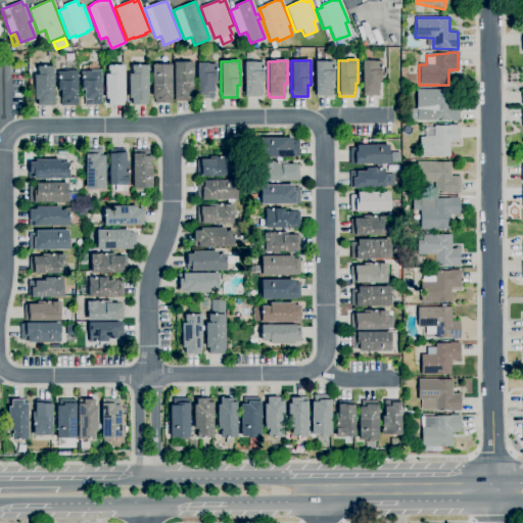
[(378,96),(372,96),(372,93),(362,93),(362,61),(373,60),(373,61),(381,61),(381,70),(380,70),(380,80),(378,80),(378,90),(378,96)]
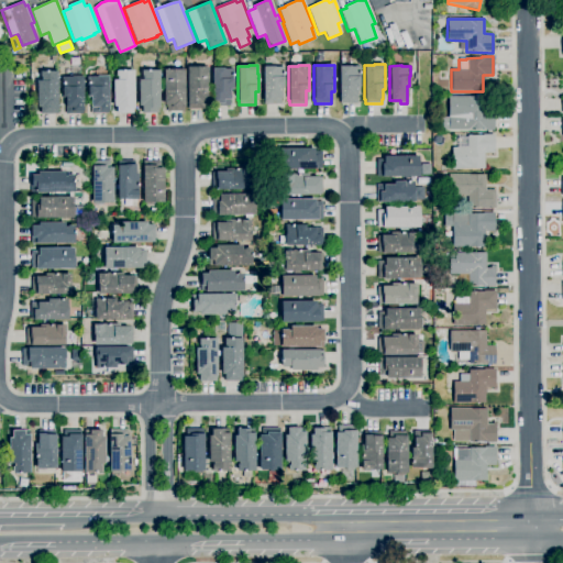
[(340,103),(340,101),(339,101),(339,66),(351,66),(351,67),(360,67),(360,86),(356,86),(356,103),(340,103)]
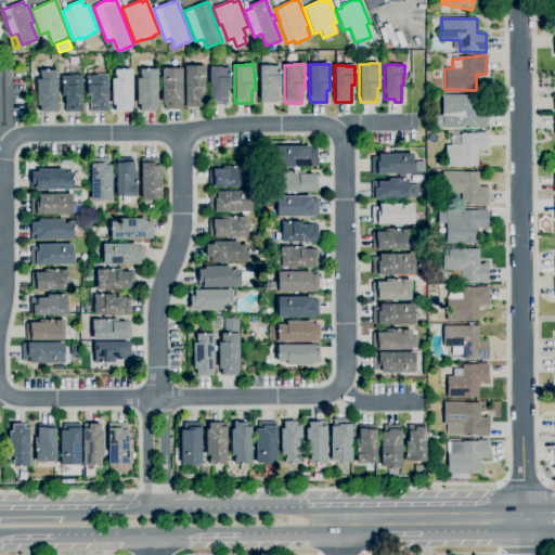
[(185,107),(185,103),(184,103),(183,67),(205,66),(205,101),(202,101),(202,107),(185,107)]
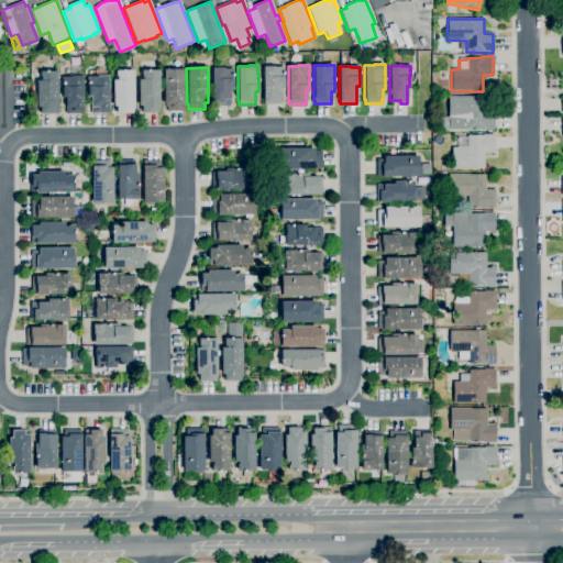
[(264,105),(264,102),(263,102),(263,67),(274,67),(284,67),(284,87),(280,87),(280,105),(264,105)]
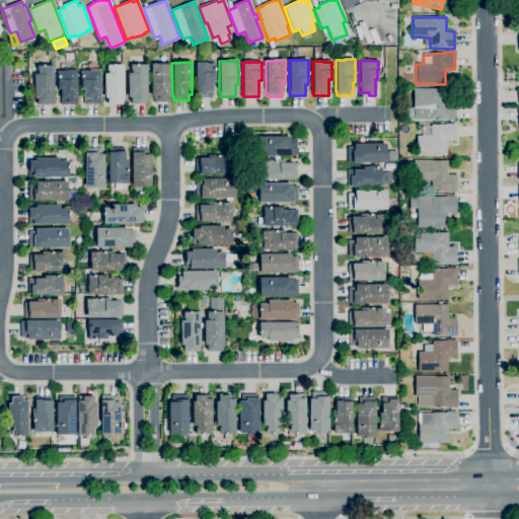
[(197,98),(197,95),(196,95),(196,63),(207,63),(207,64),(215,64),(215,82),(212,82),(213,97),(197,98)]
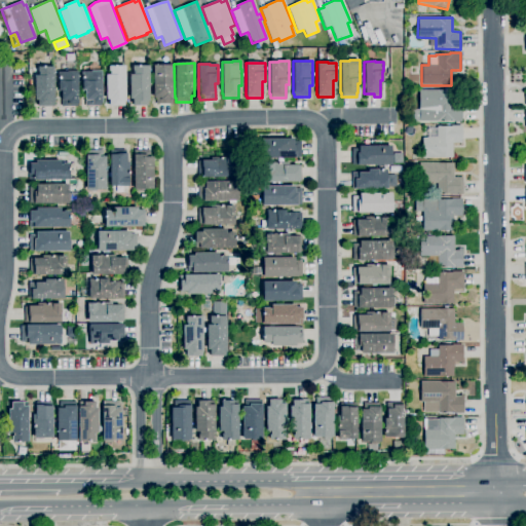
[(172,105),(156,105),(155,98),(153,98),(153,65),(172,65),(172,100),(172,105)]
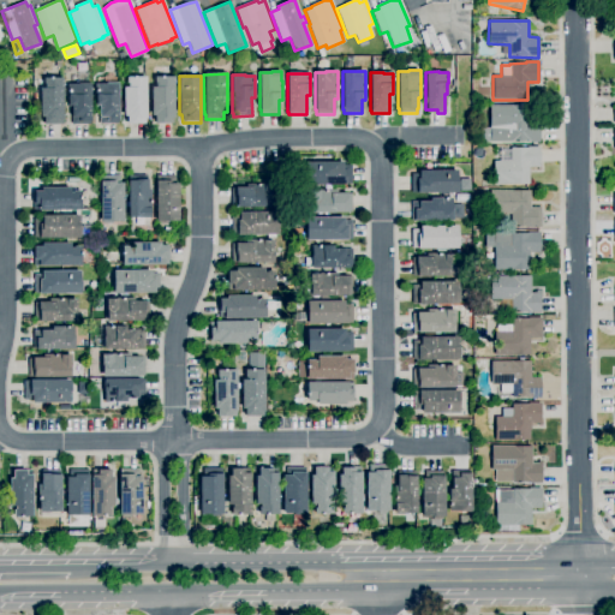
[(119,124),(100,124),(99,107),(95,107),(95,84),(103,84),(103,77),(111,77),(111,83),(118,83),(119,124)]
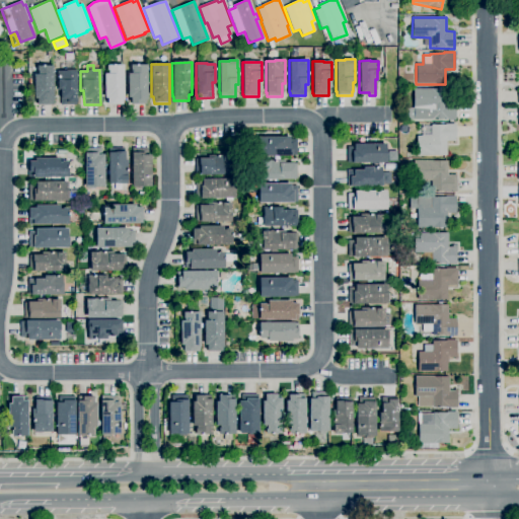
[(107,105),(107,98),(104,98),(103,74),(107,74),(106,65),(123,65),(124,104),(107,105)]
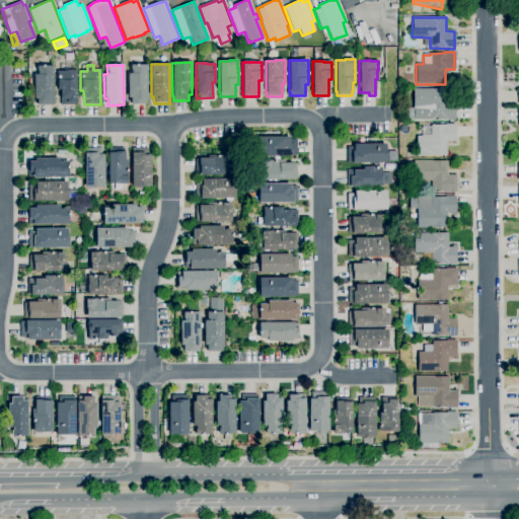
[(130,104),(130,98),(128,98),(128,74),(130,74),(130,65),(146,65),(147,100),(145,100),(145,104),(130,104)]
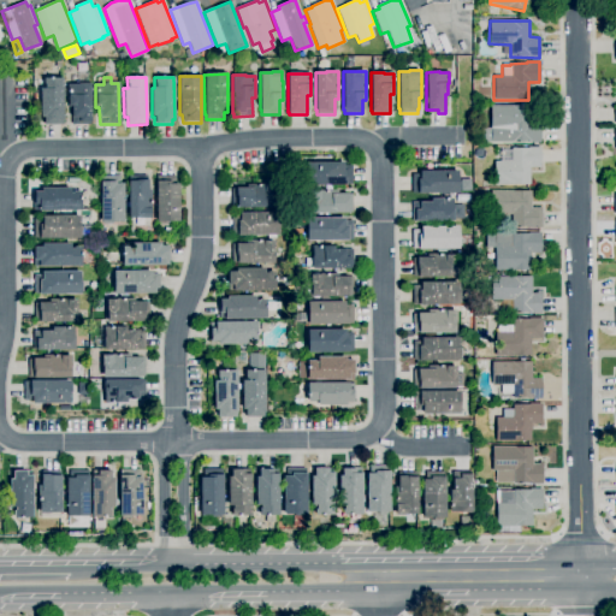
[(58,125),(43,125),(43,117),(40,117),(40,88),(43,88),(43,78),(63,78),(63,120),(58,120),(58,125)]
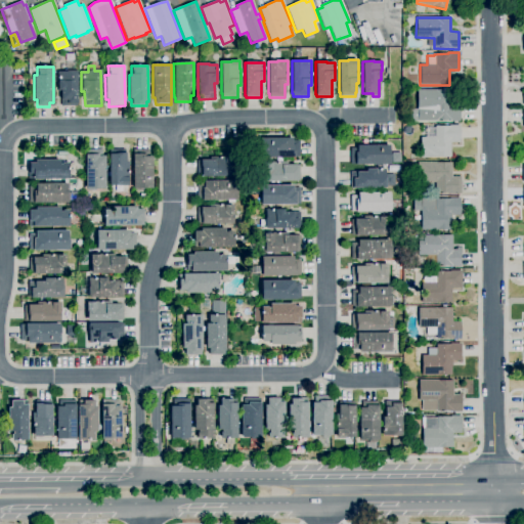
[(60,106),(60,91),(57,91),(57,72),(66,72),(66,71),(77,71),(77,105),(60,106)]
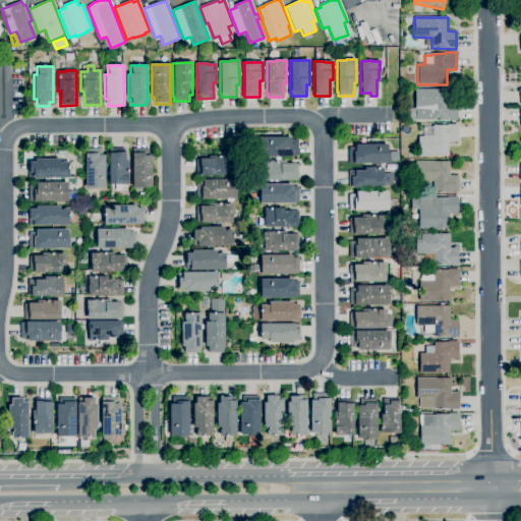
[(457,121),(414,121),(414,120),(407,120),(407,109),(414,109),(414,90),(449,90),(449,104),(454,104),(454,101),(457,101),(457,121)]
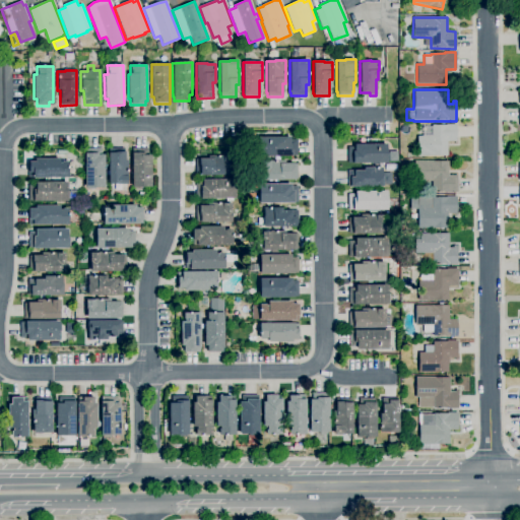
[(447,156),(417,156),(416,136),(423,136),(421,127),(432,127),(432,125),(457,125),(457,141),(447,141),(447,156)]
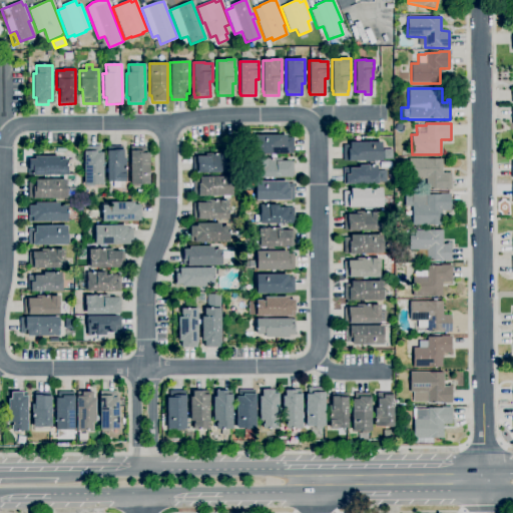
[(254,154),(254,136),(286,135),(286,138),(292,138),(293,153),(254,154)]
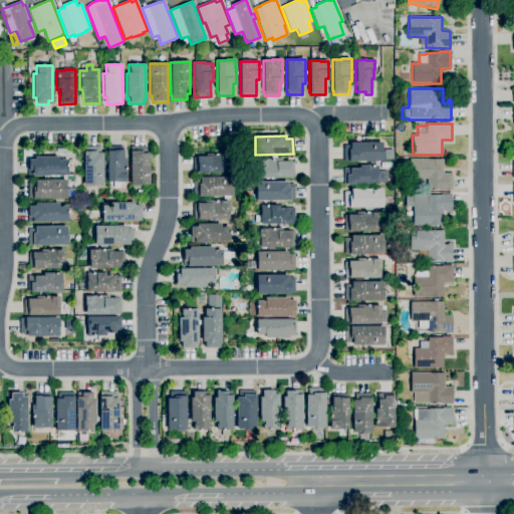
[(381,162),(344,162),(343,146),(350,146),(350,143),(381,143),(381,162)]
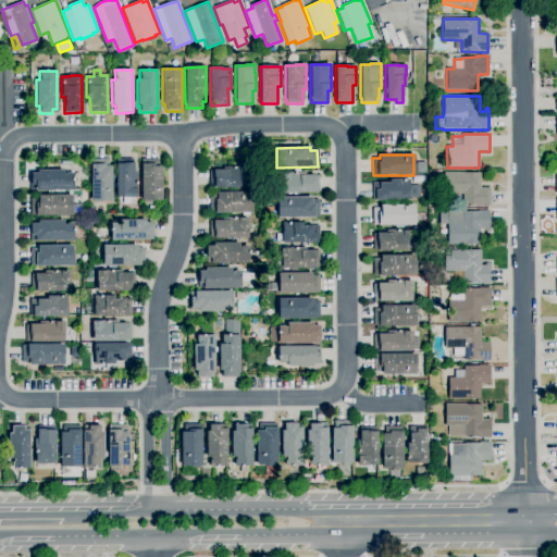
[(112,201),(91,201),(90,160),(108,159),(108,166),(112,166),(112,201)]
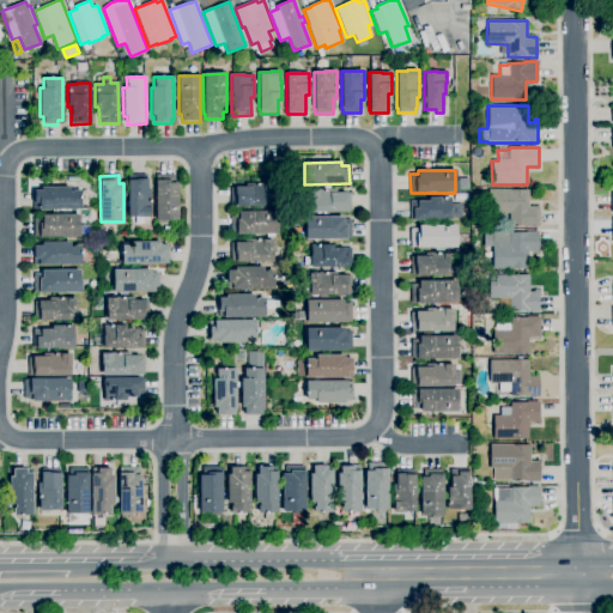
[(128,217),(127,175),(147,175),(147,189),(150,189),(151,217),(128,217)]
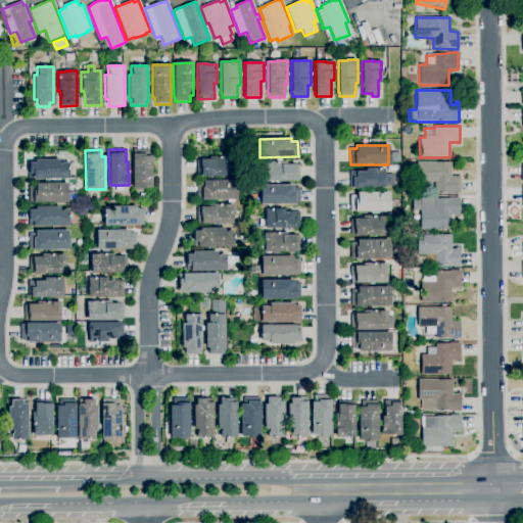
[(152,188),(133,188),(132,149),(149,149),(149,156),(152,156),(152,188)]
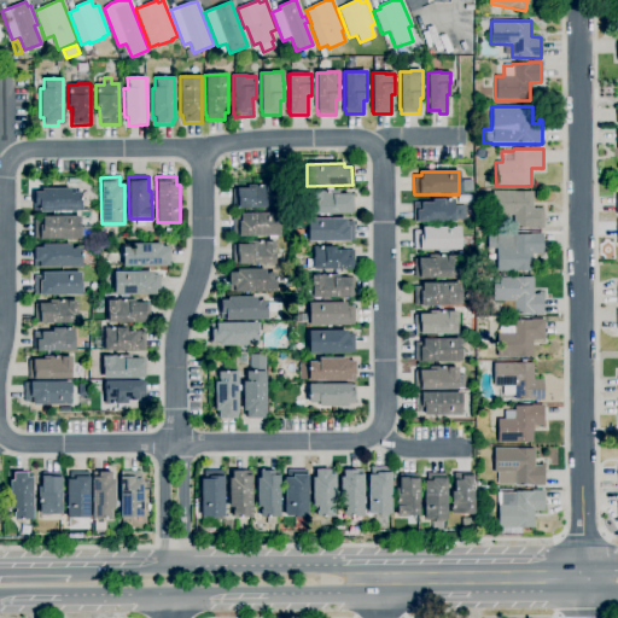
[(275,208),(232,208),(232,188),(246,188),(246,185),(275,185),(275,208)]
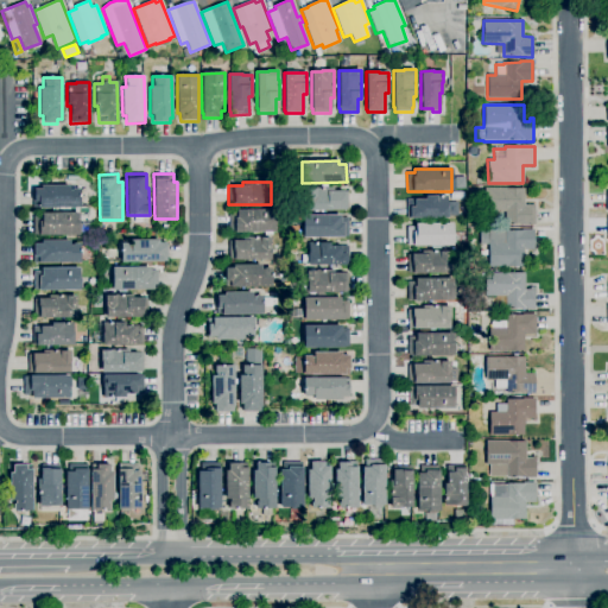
[(78,208),(33,208),(33,200),(33,189),(40,189),(40,185),(70,185),(70,189),(78,189),(78,208)]
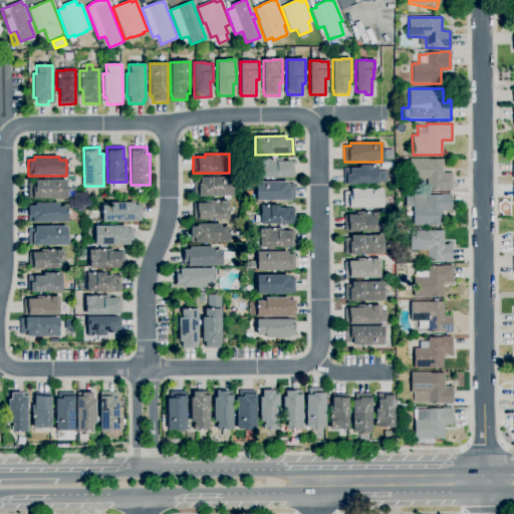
[(258,178),(257,160),(281,159),(281,162),(290,162),(293,162),(293,177),(258,178)]
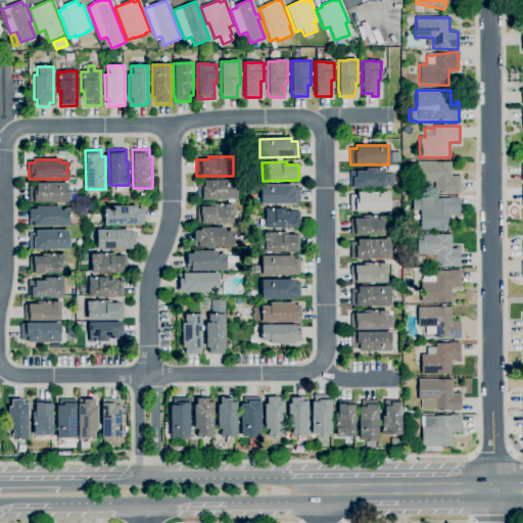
[(460,192),(434,193),(434,183),(416,183),(416,162),(450,162),(450,177),(459,177),(460,192)]
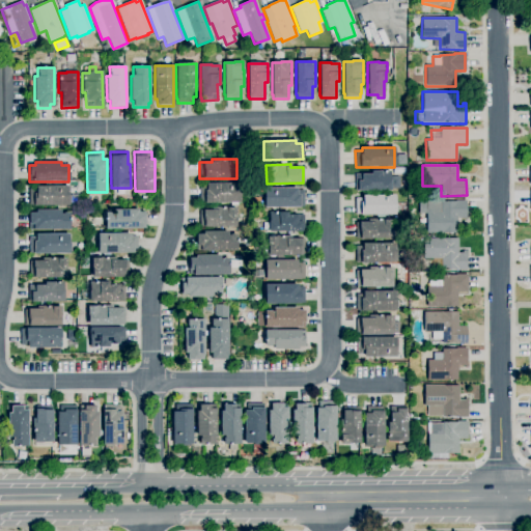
[(390,191),(355,191),(355,174),(371,174),(371,171),(390,171),(390,191)]
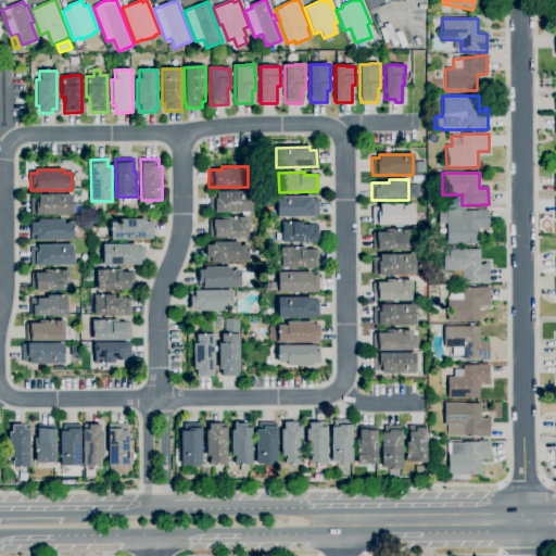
[(252,213),(214,213),(214,212),(209,212),(209,194),(216,194),(216,192),(252,191),(252,213)]
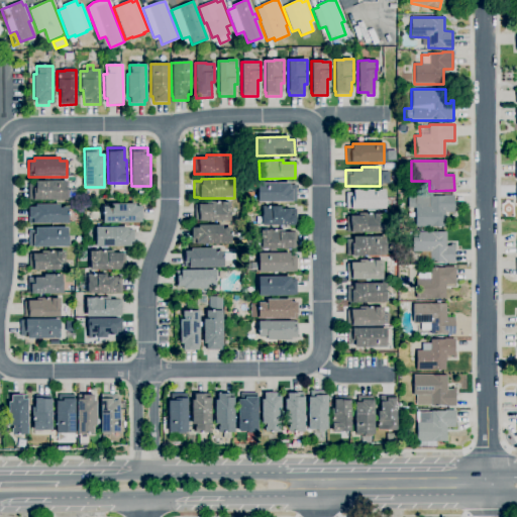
[(68,200),(28,200),(28,184),(35,184),(35,181),(68,181),(68,200)]
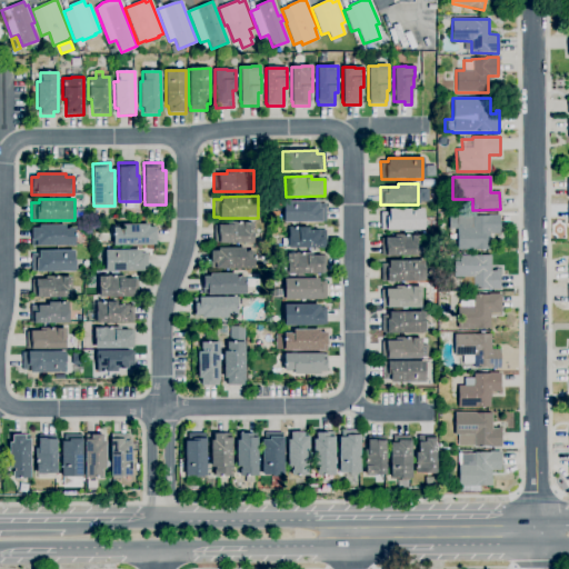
[(326,221),(321,221),(321,222),(283,223),(283,221),(280,221),(280,212),(283,212),(283,201),(318,201),(318,205),(326,205),(326,221)]
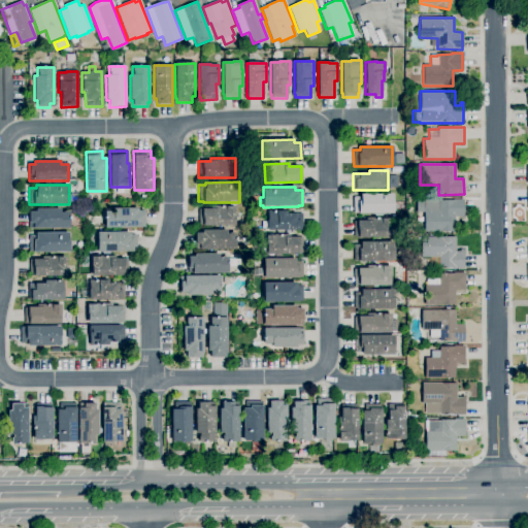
[(393,213),(358,213),(353,213),(353,197),(360,197),(360,194),(393,194),(393,213)]
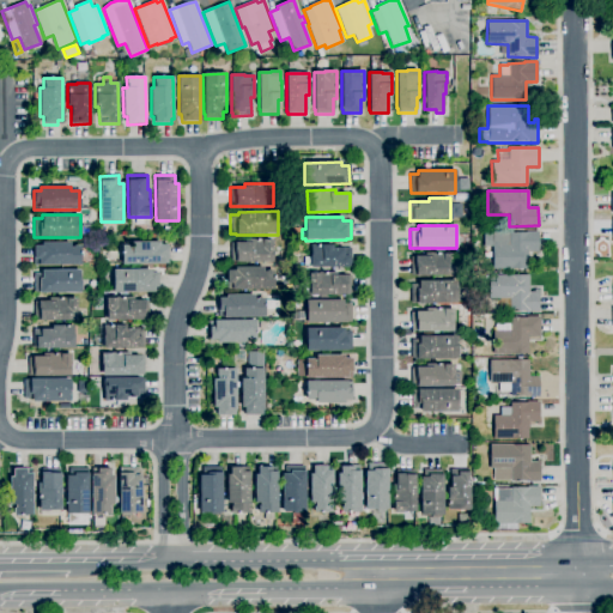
[(527,268),(492,268),(492,246),(509,246),(509,232),(538,232),(538,252),(528,252),(527,268)]
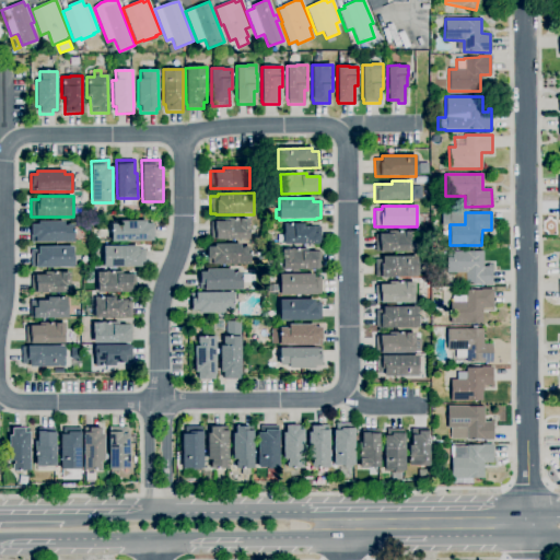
[(248,240),(216,240),(216,237),(210,238),(210,222),(214,222),(223,221),(223,219),(249,219),(249,230),(248,230),(248,240)]
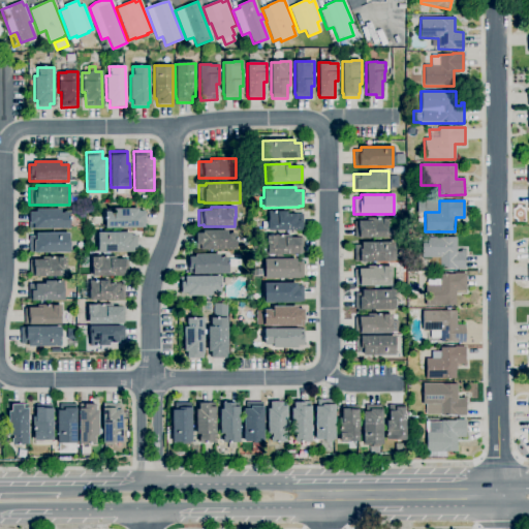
[(69,228),(30,229),(30,212),(35,212),(35,209),(61,209),(61,212),(69,212),(69,228)]
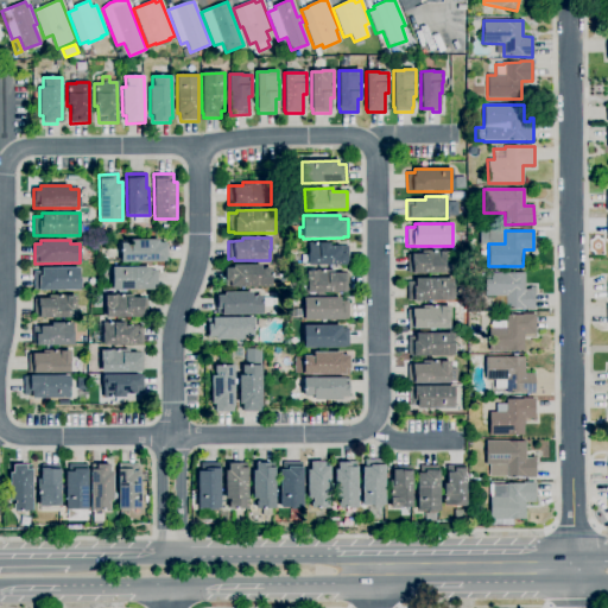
[(162,263),(120,263),(120,244),(131,244),(131,240),(158,240),(158,244),(166,244),(166,255),(162,255),(162,263)]
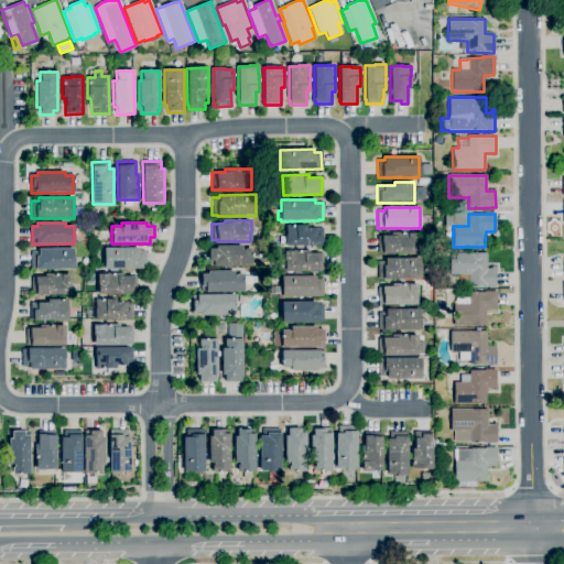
[(323,246),(285,246),(285,225),(306,225),(306,229),(323,229),(323,246)]
